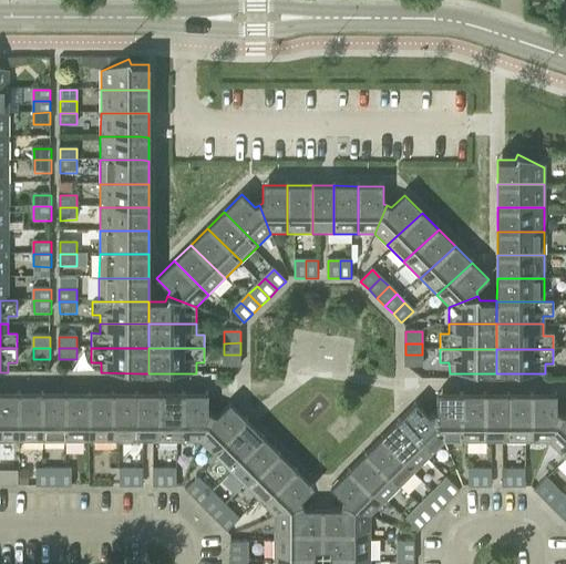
[(240,367),(240,355),(224,355),(224,367),(240,367)]
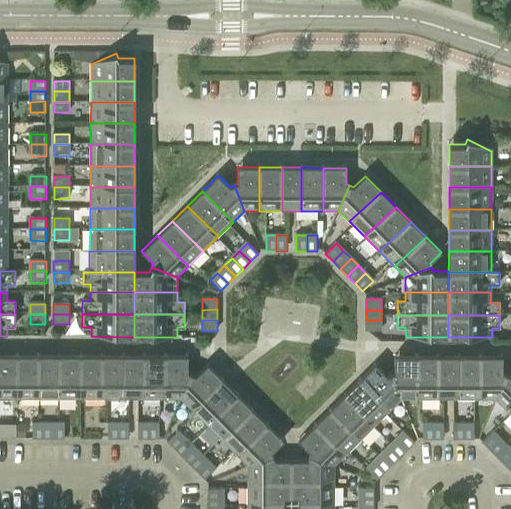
[(381,331),(381,320),(366,320),(366,331),(381,331)]
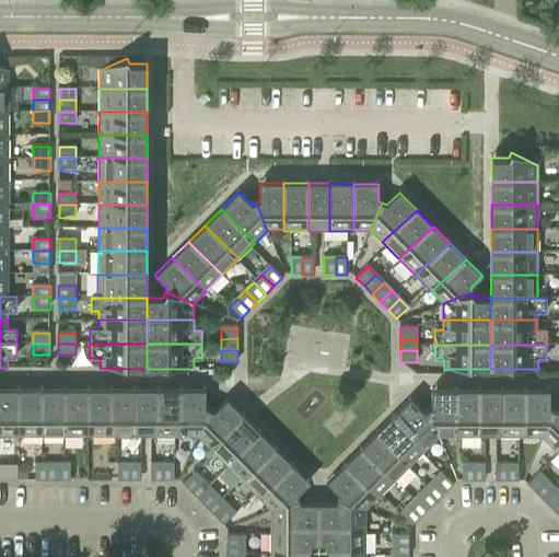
[(19,390),(0,389),(0,437),(19,438),(19,390)]
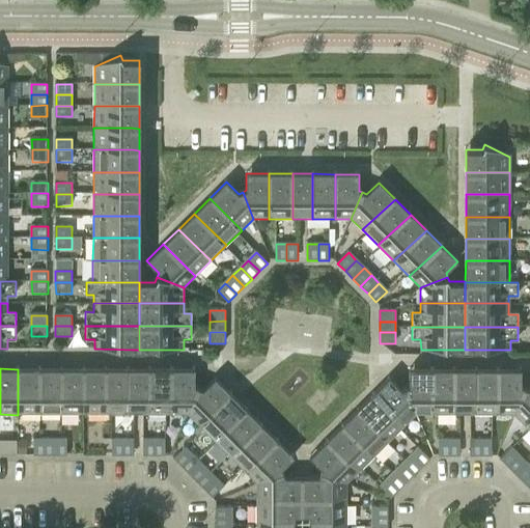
[(40,369),(18,369),(18,415),(40,415),(40,369)]
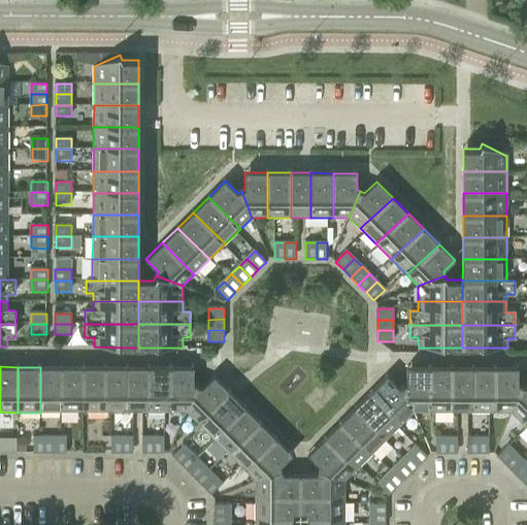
[(62,367),(40,367),(40,413),(62,413),(62,367)]
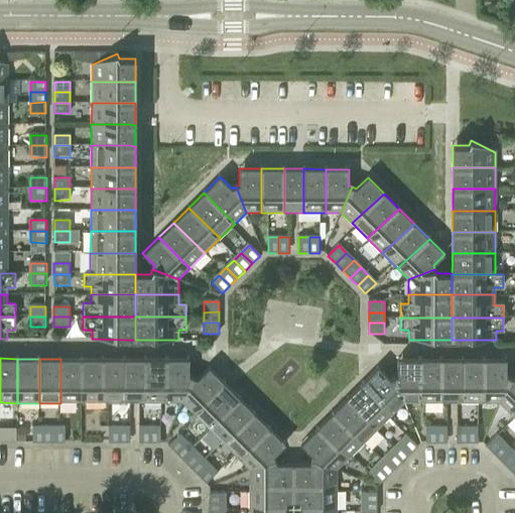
[(82,359),(60,359),(60,403),(82,403),(82,359)]
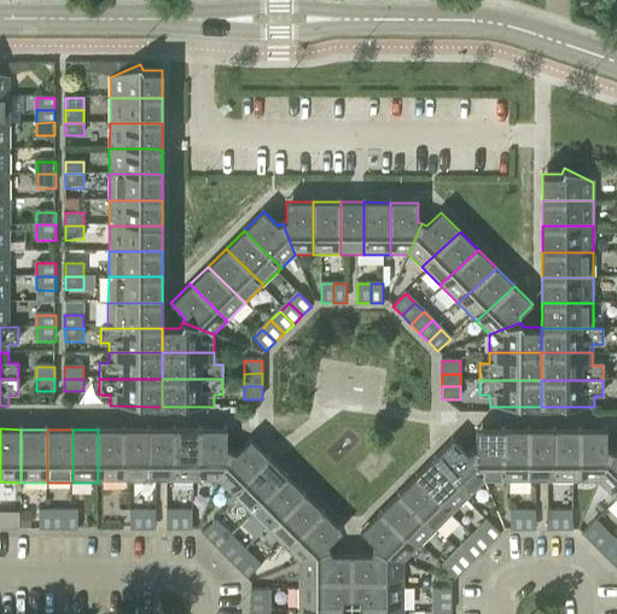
[(123,430),(98,430),(98,483),(123,483),(123,430)]
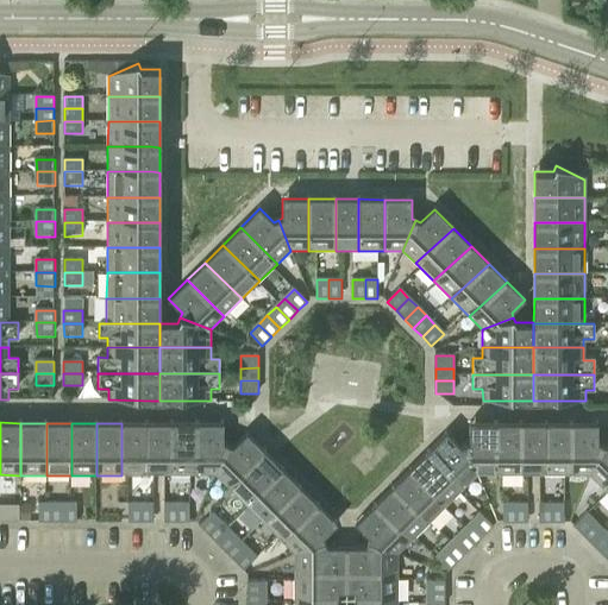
[(148,423),(121,423),(121,476),(148,476),(148,448),(148,423)]
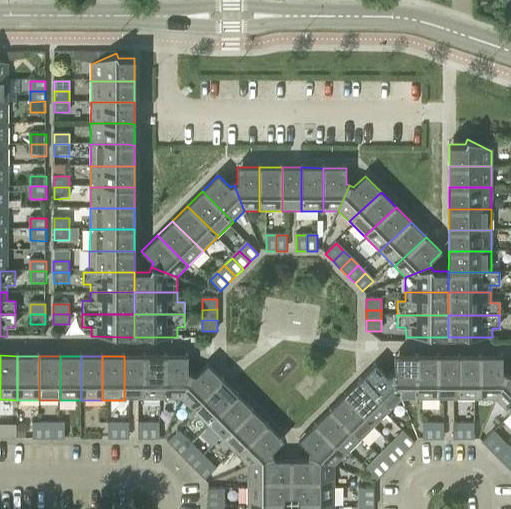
[(144,356),(124,356),(124,377),(124,400),(128,400),(138,400),(144,400),(144,380),(144,363),(144,356)]
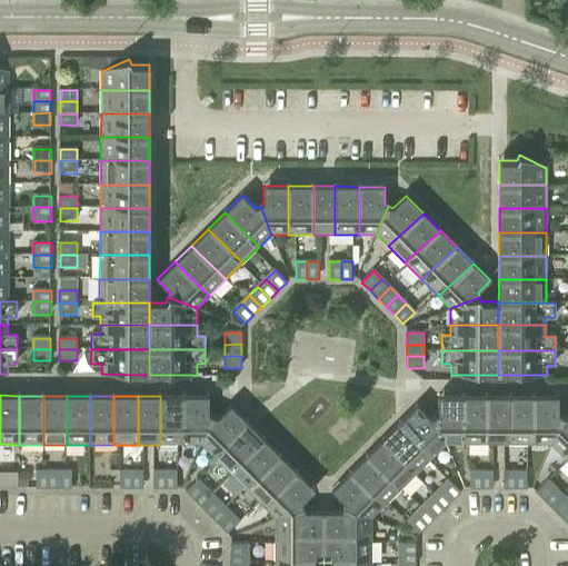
[(185,396),(160,396),(160,404),(160,423),(160,445),(185,445),(185,396)]
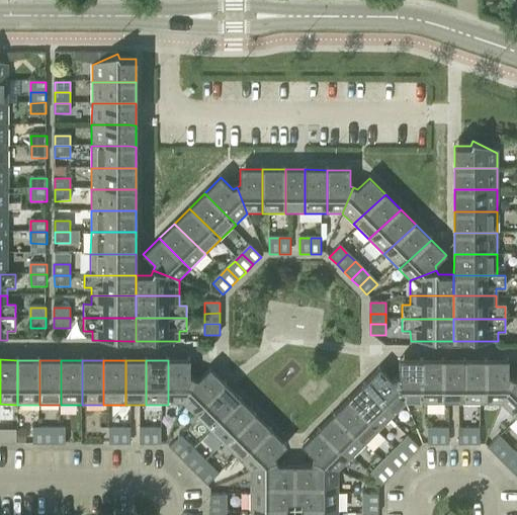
[(190,360),(168,360),(168,405),(183,405),(193,378),(190,376),(190,360)]
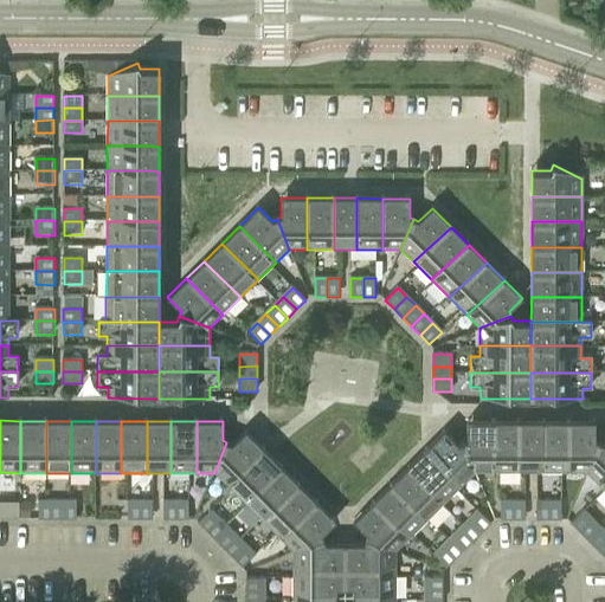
[(468,441),(463,442),(475,473),(494,473),(494,422),(468,422),(468,441)]
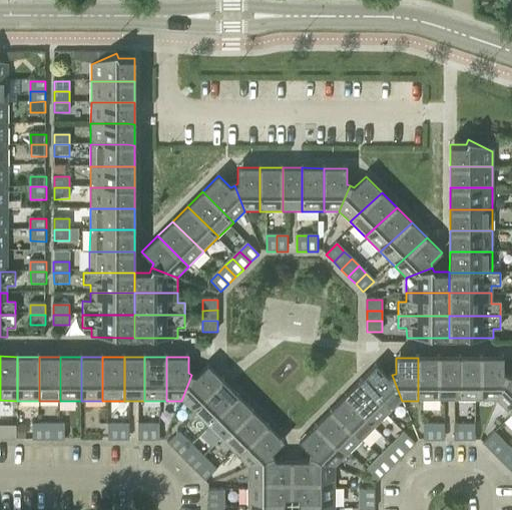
[(440,358),(418,358),(418,401),(440,401),(440,384),(440,365),(440,358)]
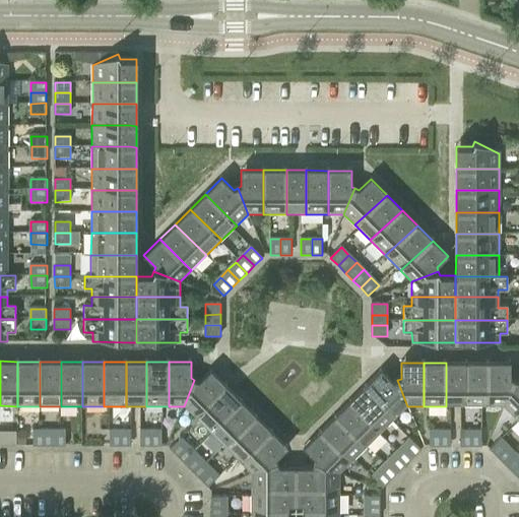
[(465,363),(446,363),(446,370),(446,389),(446,406),(450,406),(460,406),(461,406),(465,406),(465,391),(465,363)]
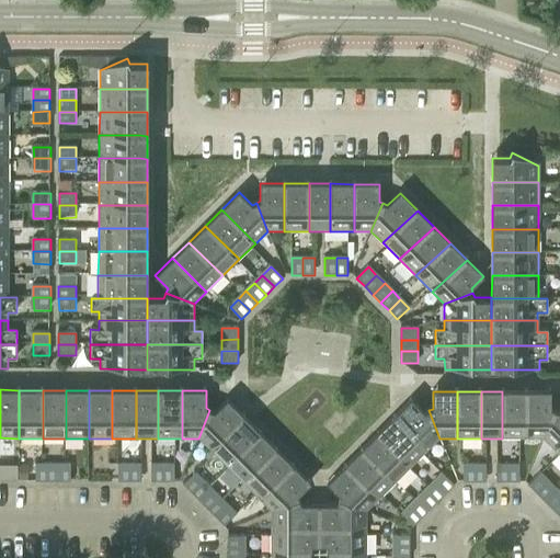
[(527,391),(502,391),(502,422),(502,439),(526,439),(527,391)]
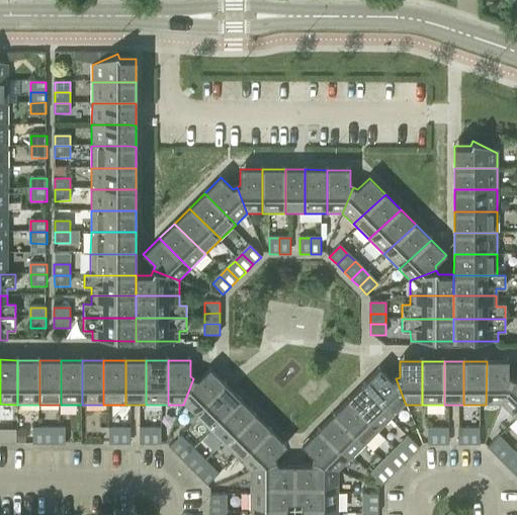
[(508,361),(487,361),(486,405),(501,405),(512,379),(509,377),(508,361)]
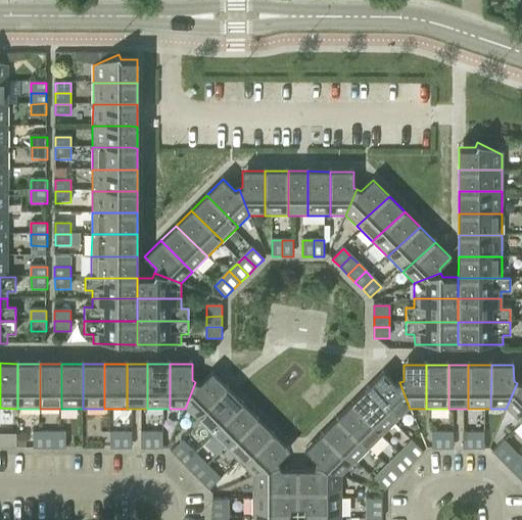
[(195,382),(185,409),(196,420),(228,388),(211,372),(200,384),(195,382)]
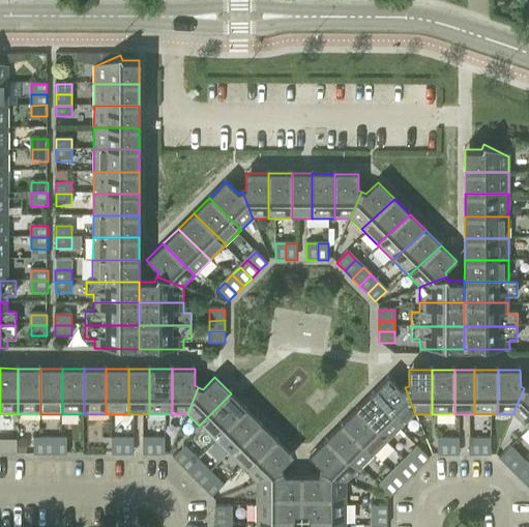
[(388,377),(372,393),(404,426),(415,414),(405,387),(400,389),(388,377)]
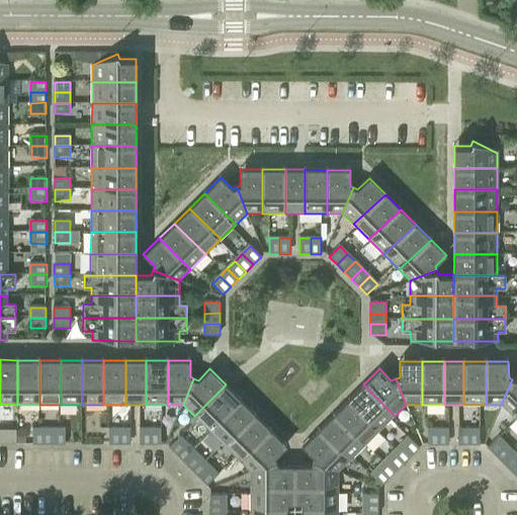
[(512,379),(501,405),(512,416),(516,411),(516,380),(512,379)]
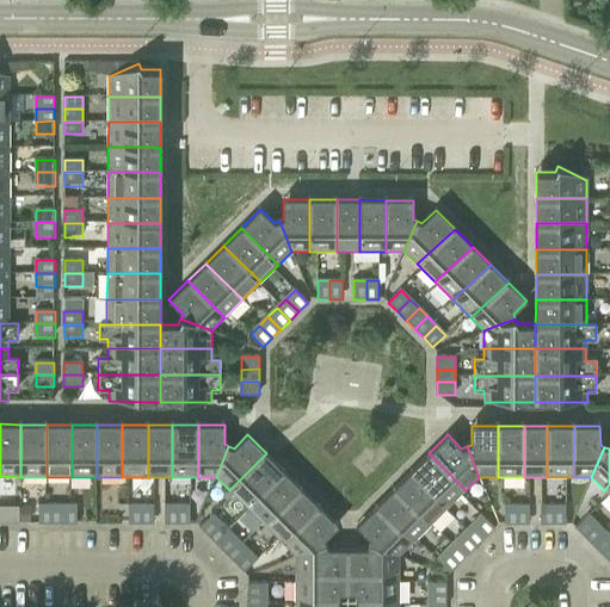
[(266,453),(229,490),(247,508),(284,471),(266,453)]
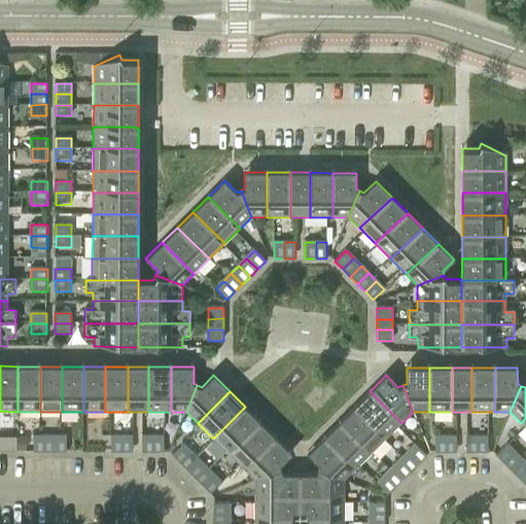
[(370,391),(354,407),(386,439),(401,423),(370,391)]
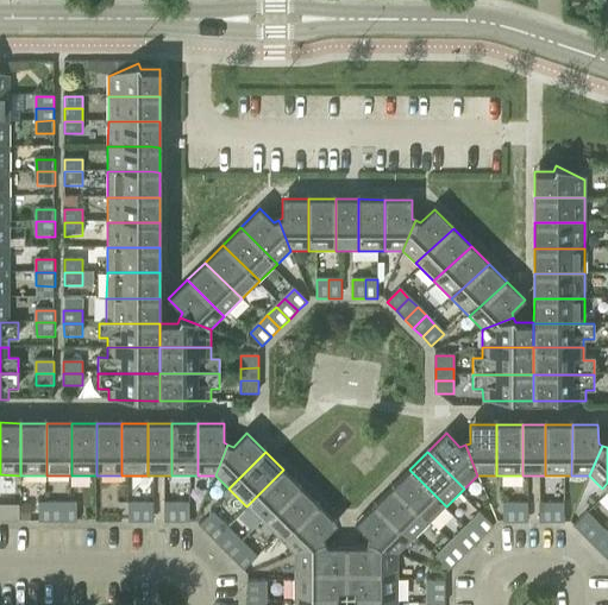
[(283,470),(246,506),(264,524),(301,487),(283,470)]
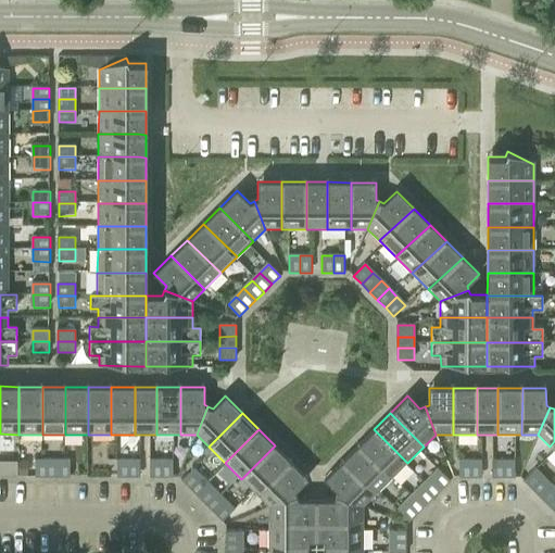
[(374,429),(357,445),(391,479),(407,463),(374,429)]
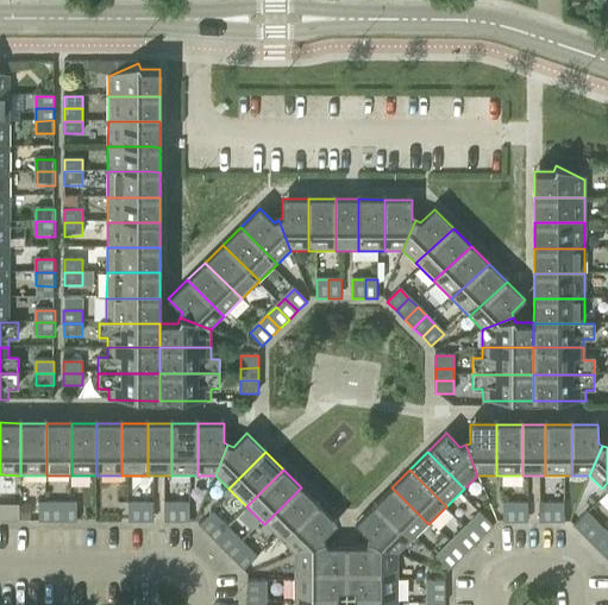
[(301,487),(264,524),(282,542),(319,505),(301,487)]
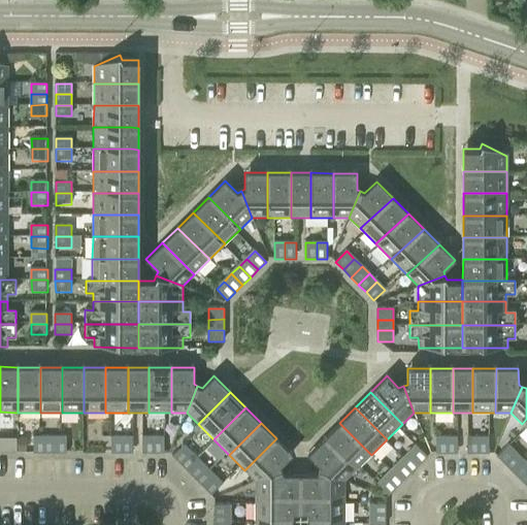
[(339,423),(324,438),(356,469),(371,455),(339,423)]
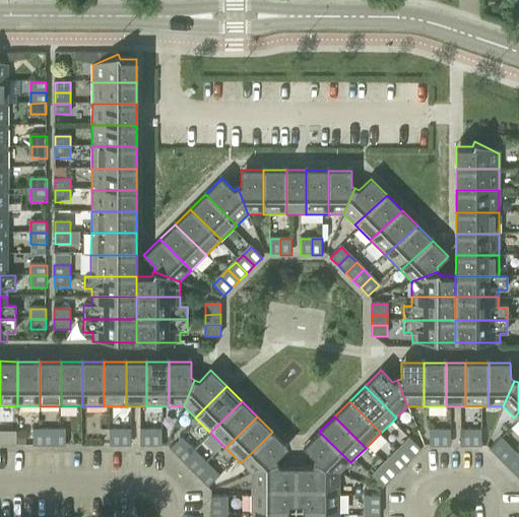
[(44,446),(44,431),(34,431),(34,446),(44,446)]
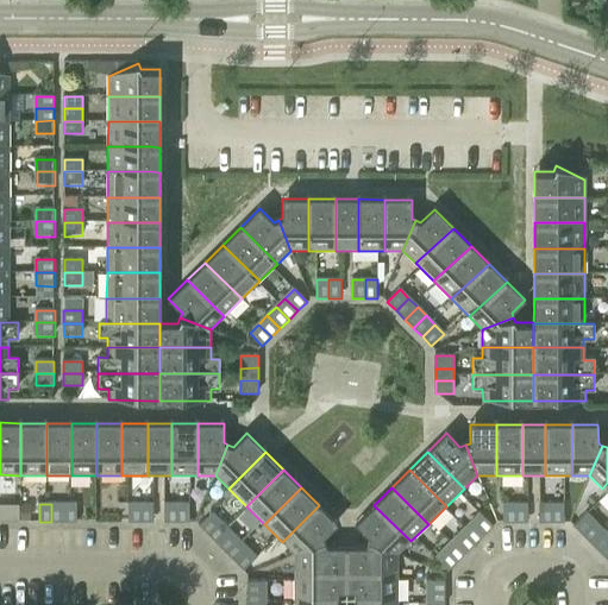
[(64,522),(64,504),(51,504),(51,522),(64,522)]
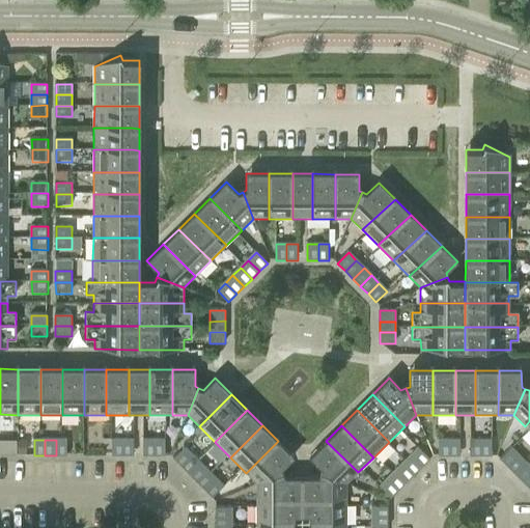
[(56,440),(56,455),(66,455),(66,440),(56,440)]
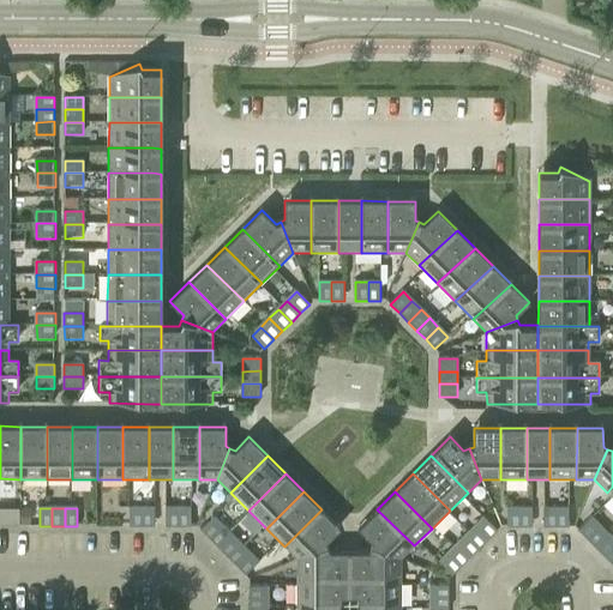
[(142,526),(142,508),(130,508),(130,526),(142,526)]
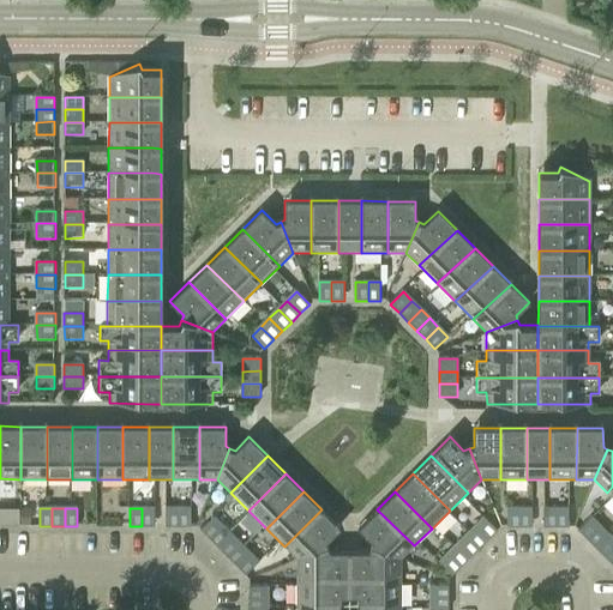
[(155,508),(142,508),(142,526),(155,526),(155,508)]
